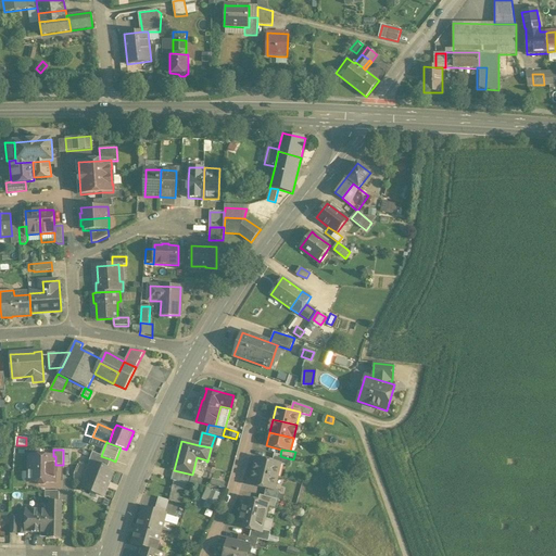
[(101,456),(92,453),(89,463),(91,464),(93,464),(93,463),(108,468),(111,459),(101,456)]
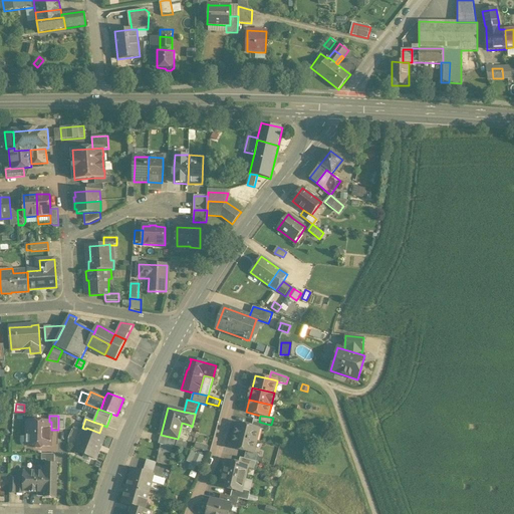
[(259,422),(254,420),(252,427),(259,429),(259,430),(265,431),(266,424),(259,422)]
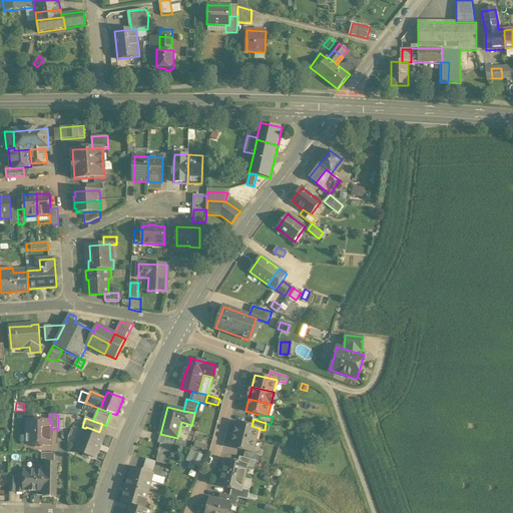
[(40,421),(27,421),(26,445),(34,445),(35,447),(41,447),(43,445),(50,446),(51,429),(51,421),(49,421),(40,421)]
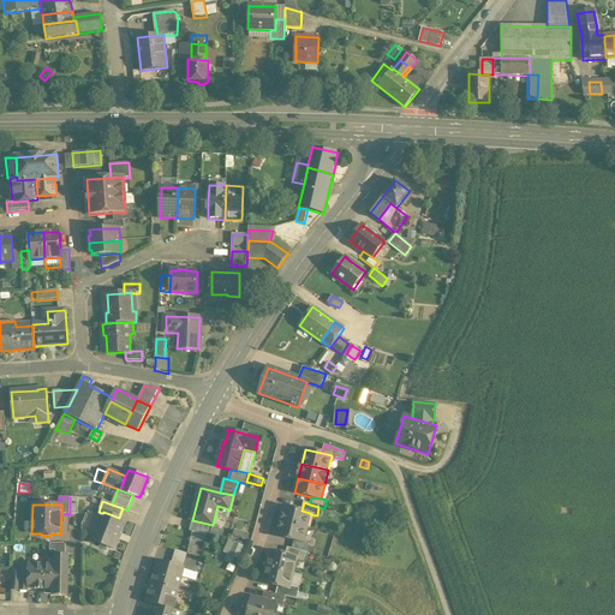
[(302,511),(284,507),(280,521),(306,527),(310,514),(310,513),(302,511)]
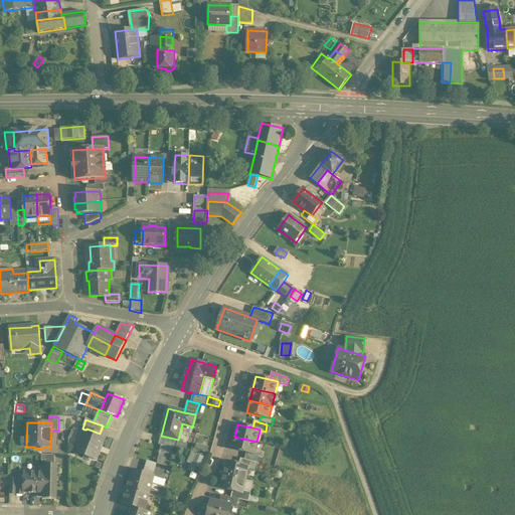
[(100,434),(87,428),(87,430),(84,430),(75,452),(96,460),(105,436),(100,434)]
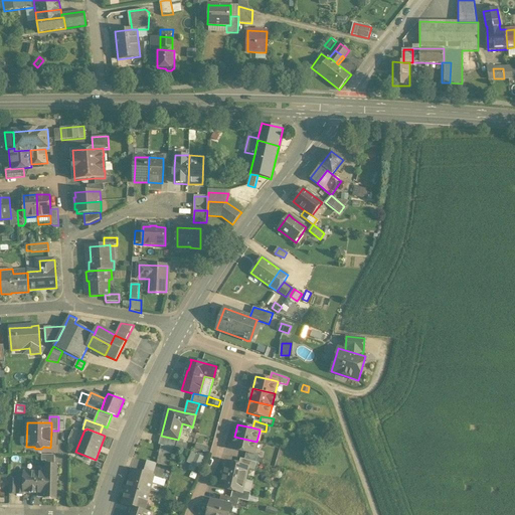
[(308,434),(300,432),(298,439),(306,441),(308,434)]
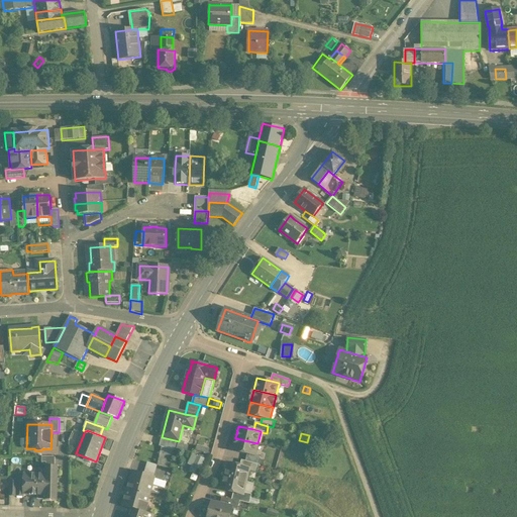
[(179,441),(162,437),(160,446),(162,447),(175,450),(176,450),(179,441)]
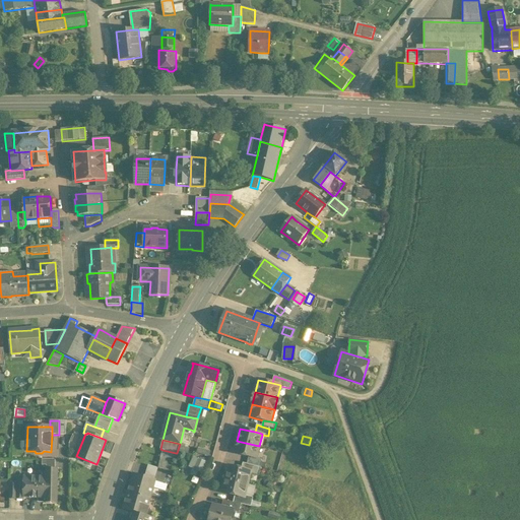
[(259,446),(237,441),(234,453),(249,457),(256,459),(256,458),(259,446)]
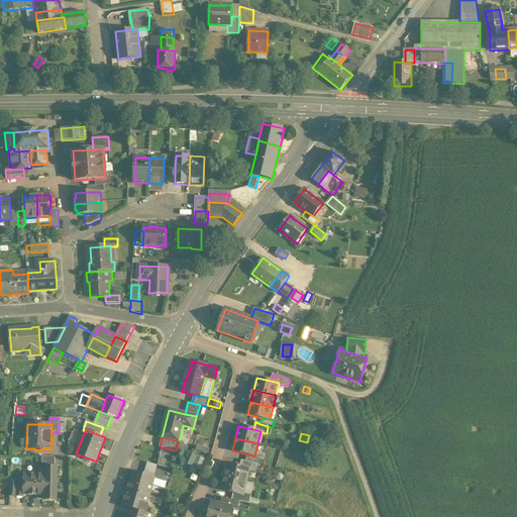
[(173,454),(161,451),(159,459),(172,462),(173,454)]
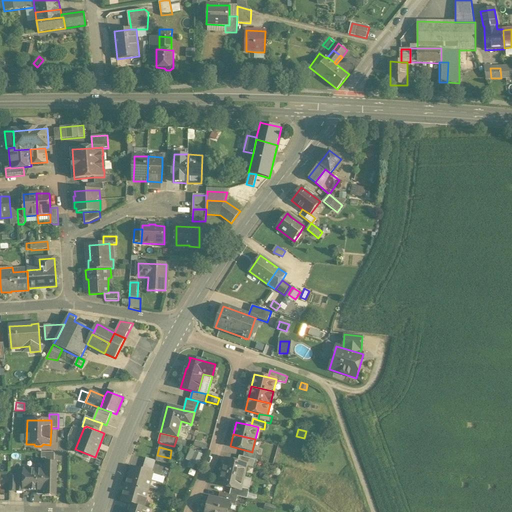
[(258,452),(252,451),(252,452),(245,450),(243,457),(256,460),(257,454),(258,452)]
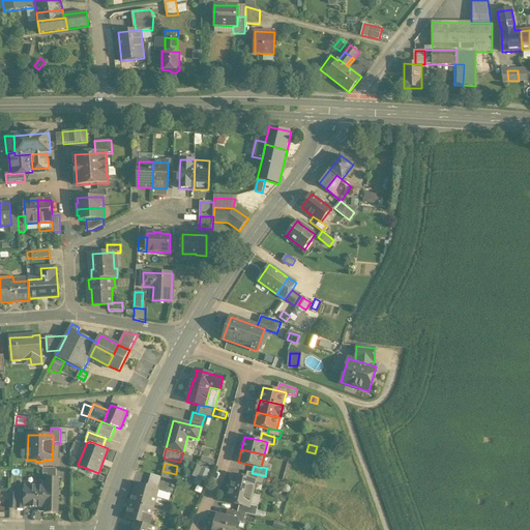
[(210,470),(206,467),(202,475),(206,477),(210,470)]
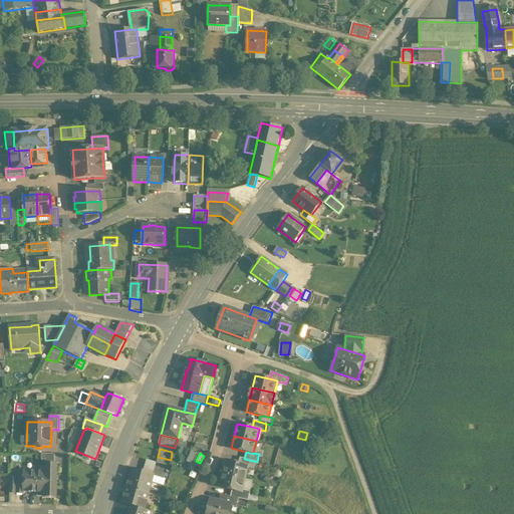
[(54,454),(41,454),(41,460),(46,460),(46,464),(54,464),(54,454)]
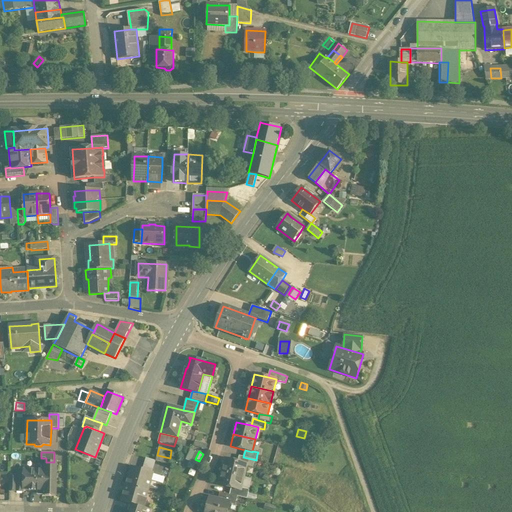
[(170,458),(157,455),(156,461),(168,464),(170,458)]
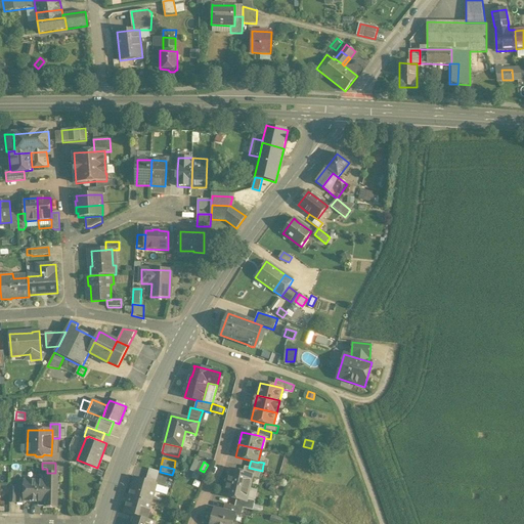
[(262,471),(249,468),(245,467),(244,473),(252,475),(252,477),(261,480),(263,471),(262,471)]
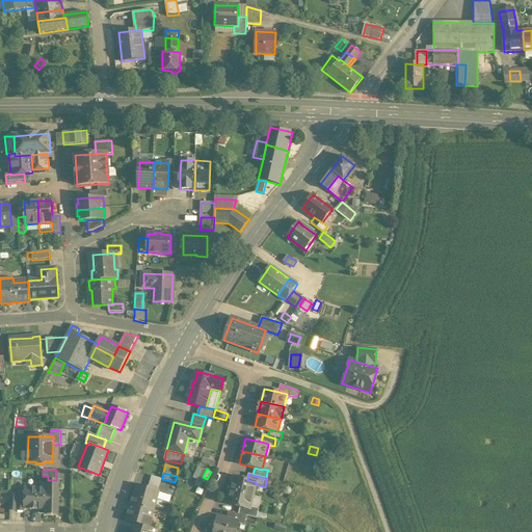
[(152,477),(148,487),(159,491),(162,481),(152,477)]
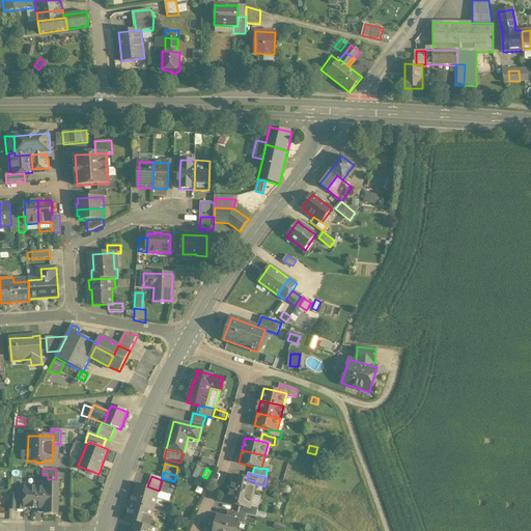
[(247,479),(234,476),(231,491),(252,496),(255,483),(255,481),(247,479)]
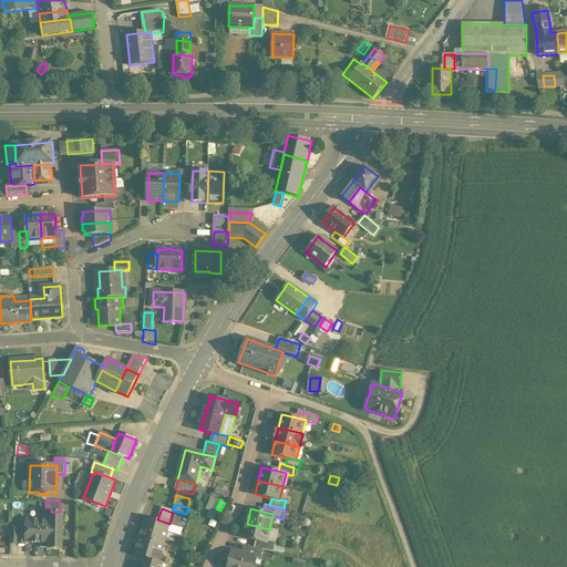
[(60,512),(51,512),(51,521),(50,544),(50,549),(63,549),(63,513),(60,512)]
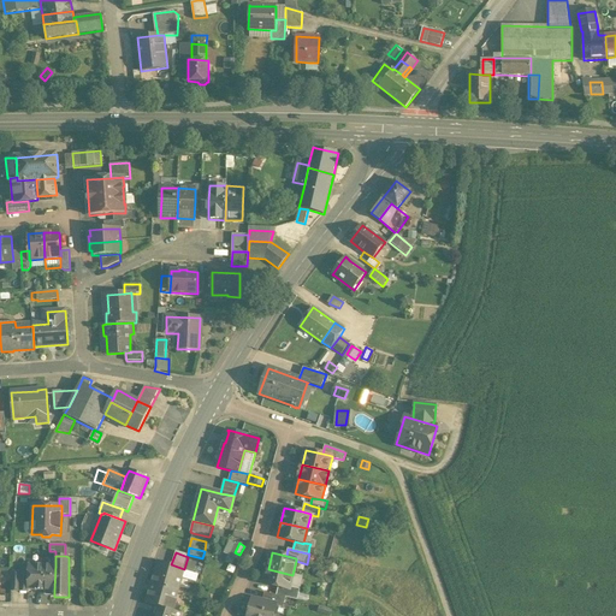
[(171,564),(158,561),(155,573),(182,580),(184,569),(171,564)]
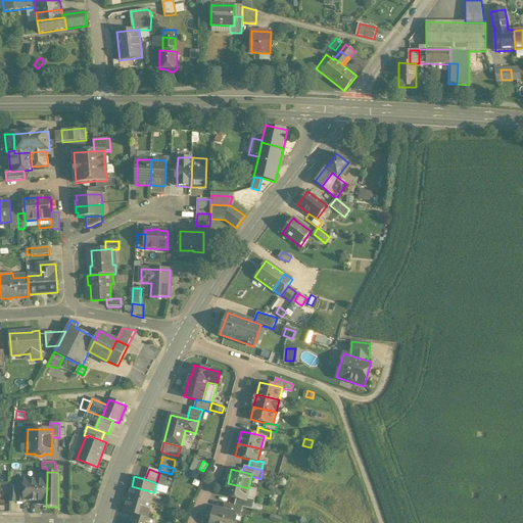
[(38,480),(25,479),(25,486),(24,501),(25,501),(37,502),(38,480)]
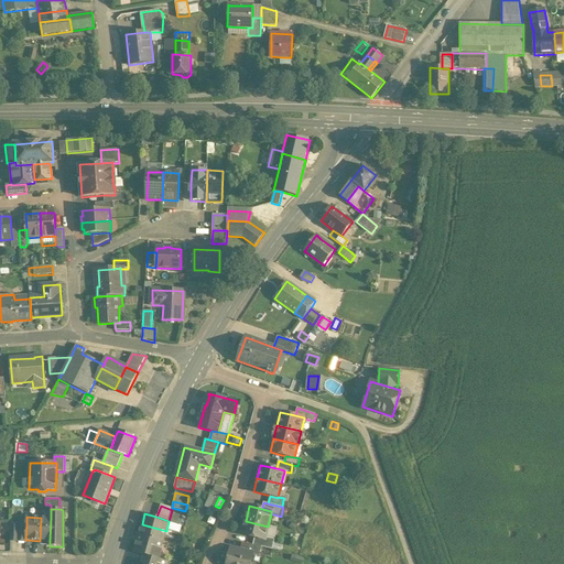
[(51,518),(41,518),(40,541),(50,541),(51,518)]
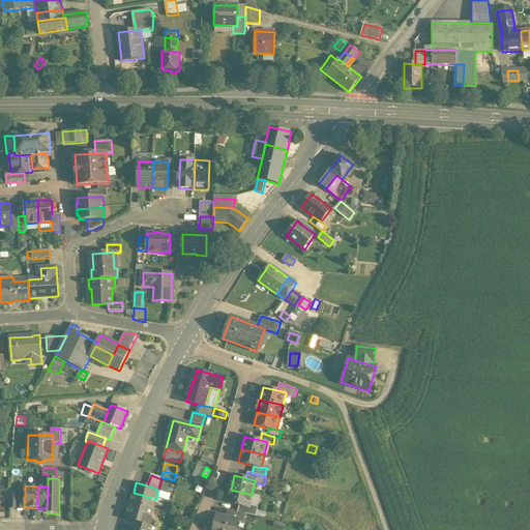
[(281,493),(275,489),(271,493),(275,498),(281,493)]
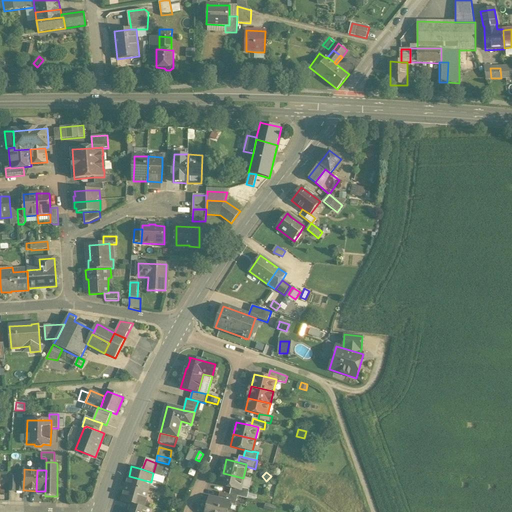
[(243,478),(223,473),(220,485),(231,488),(240,490),(241,488),(243,478)]
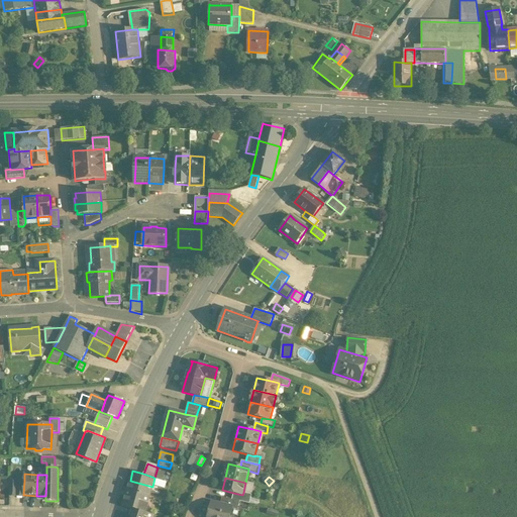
[(152,487),(130,481),(127,489),(149,495),(152,487)]
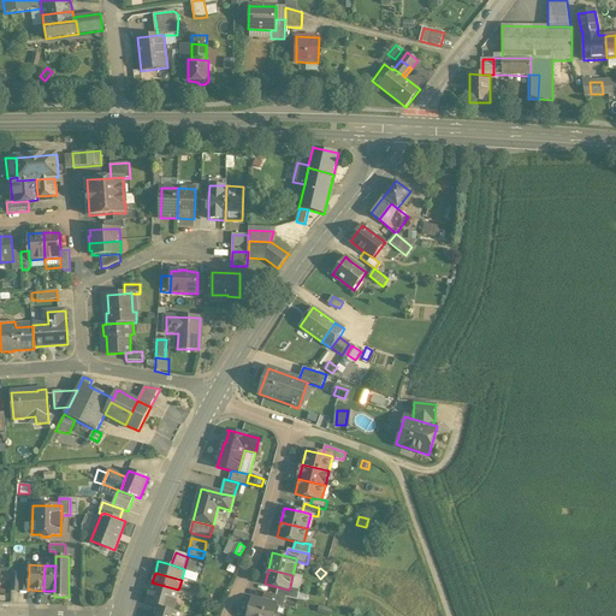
[(303,578),(292,575),(290,587),(300,590),(303,578)]
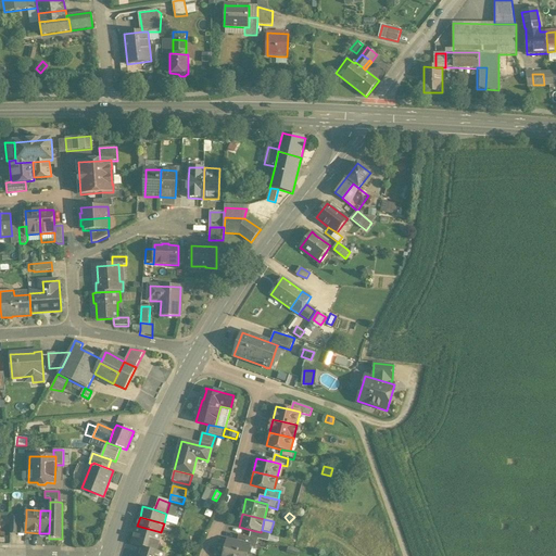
[(161,532),(137,526),(131,544),(146,548),(155,552),(161,532)]
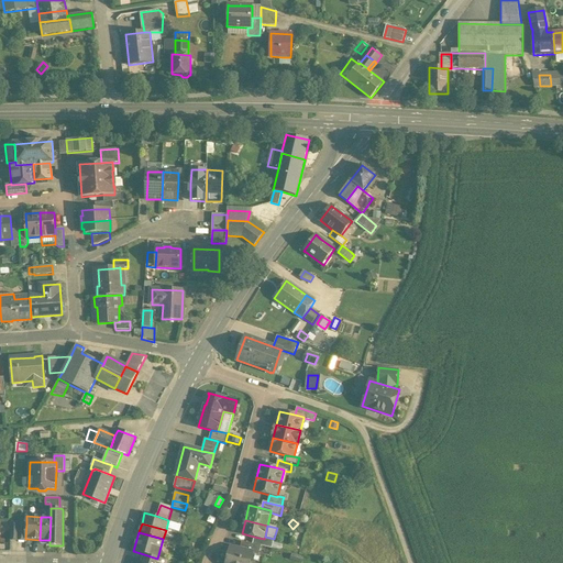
[(274,539),(265,537),(264,539),(254,537),(253,544),(261,547),(272,549),(274,541),(274,539)]
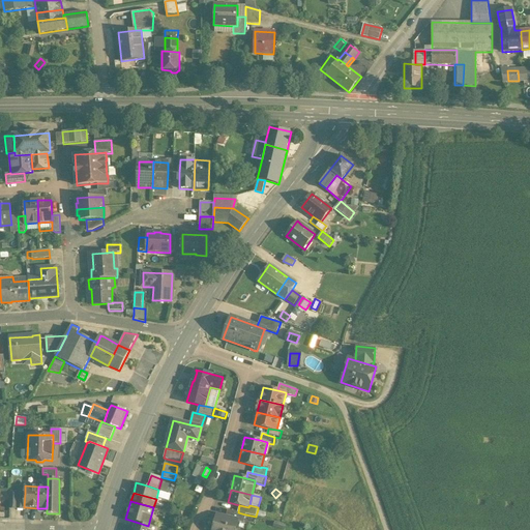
[(266,510),(258,509),(256,517),(264,519),(266,510)]
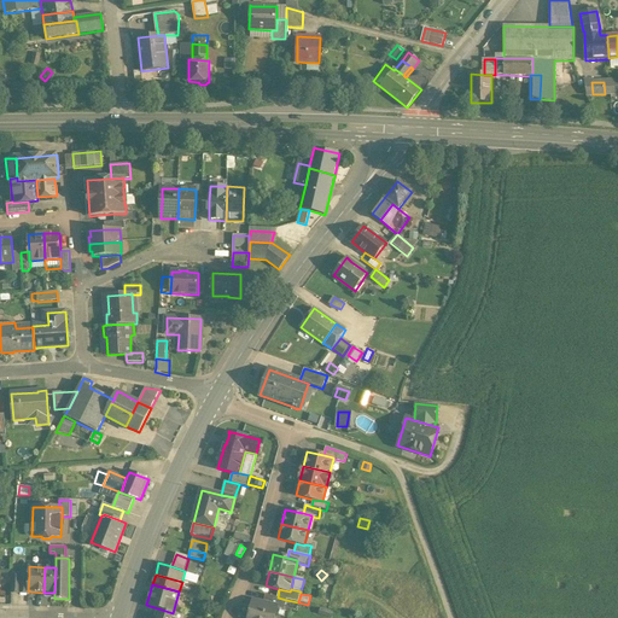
[(278,598),(266,595),(263,604),(278,607),(285,610),(286,600),(278,598)]
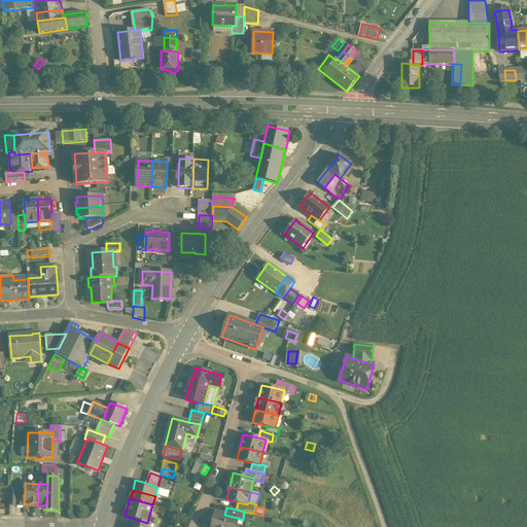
[(224,515),(215,513),(211,526),(234,526),(237,518),(224,515)]
